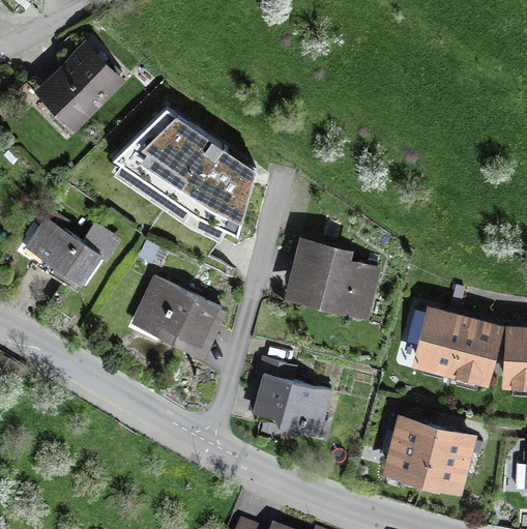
[(39,92),(70,123),(117,78),(85,46),(39,92)]
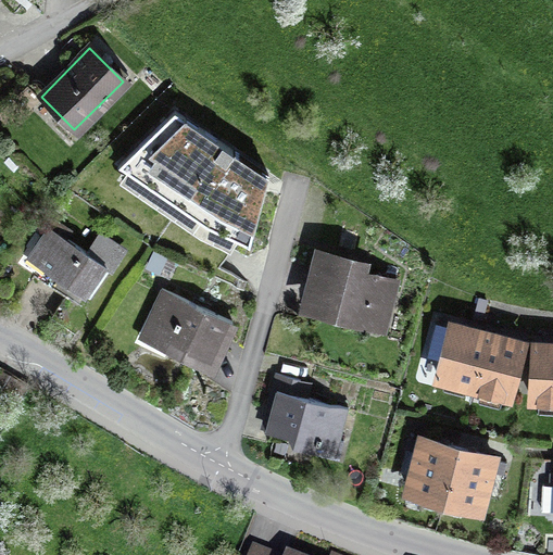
[(231,227),(264,177),(188,126),(155,176),(231,227)]
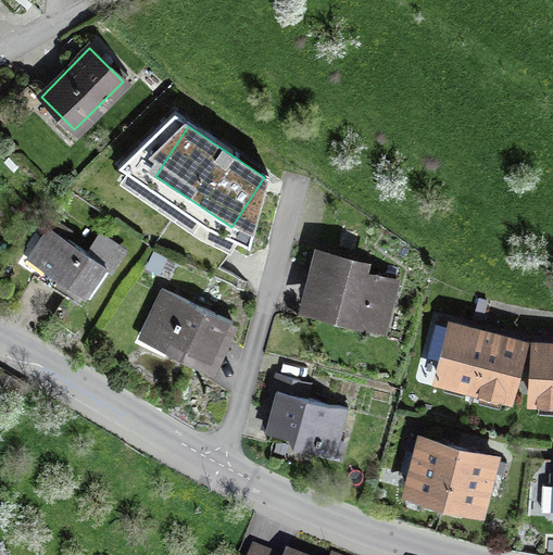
[(28,256),(88,297),(108,269),(48,228),(28,256)]
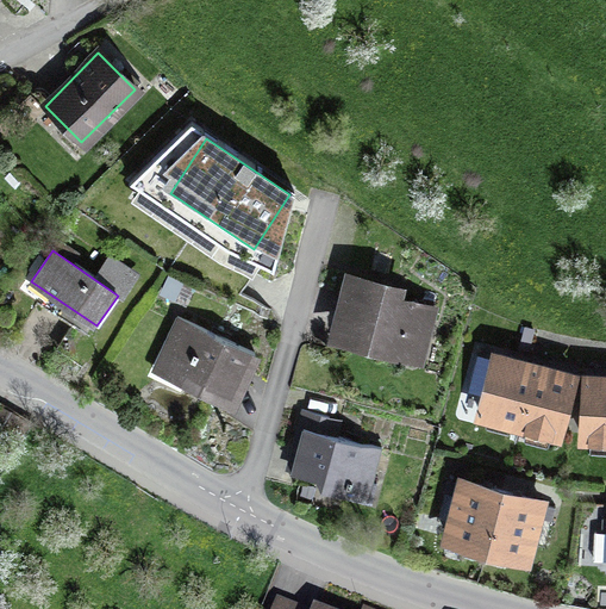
[(324,350),(423,374),(437,316),(404,308),(407,293),(342,278),(324,350)]
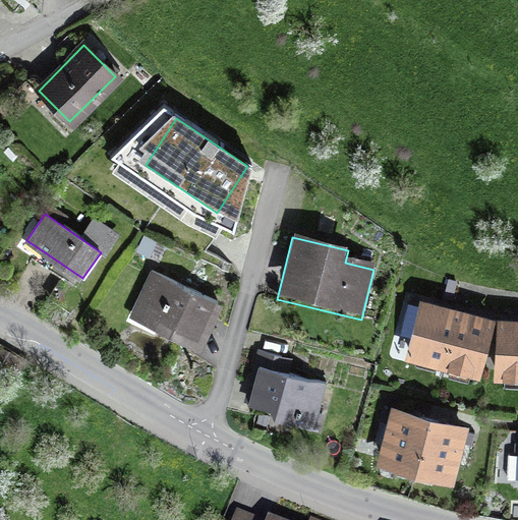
[(130,322),(204,354),(223,309),(150,277),(130,322)]
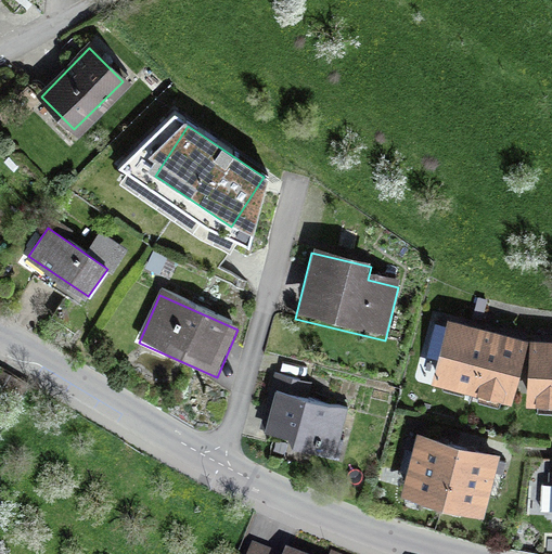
[(469,385),(483,333),(431,319),(421,356),(437,361),(434,375),(469,385)]
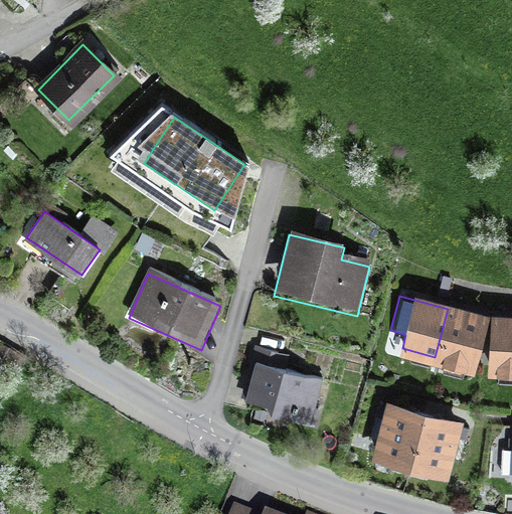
[(435,357),(469,366),(482,319),(448,309),(435,357)]
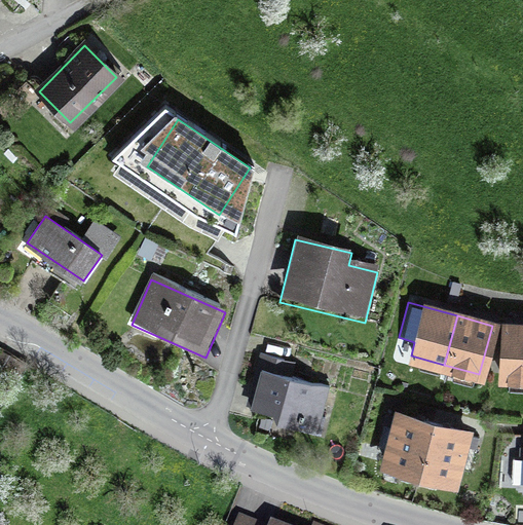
[(498,377),(522,378),(522,327),(501,326),(498,377)]
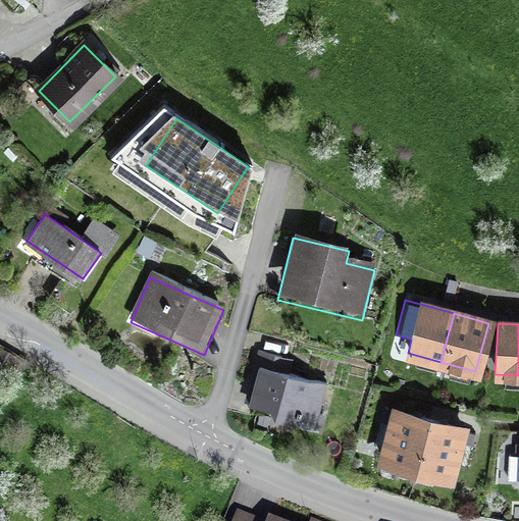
[(247,412),(317,430),(329,384),(259,366),(247,412)]
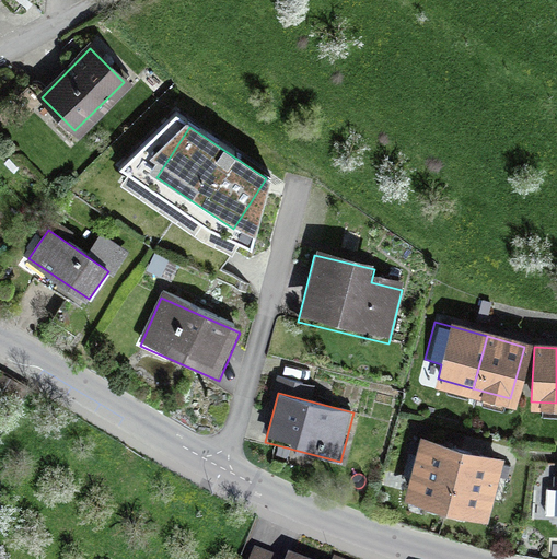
[(407,493),(443,503),(457,450),(420,440),(407,493)]
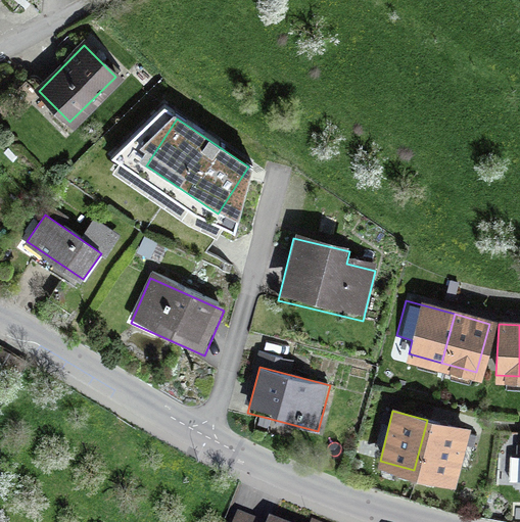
[(461,428),(427,420),(414,470),(447,479),(461,428)]
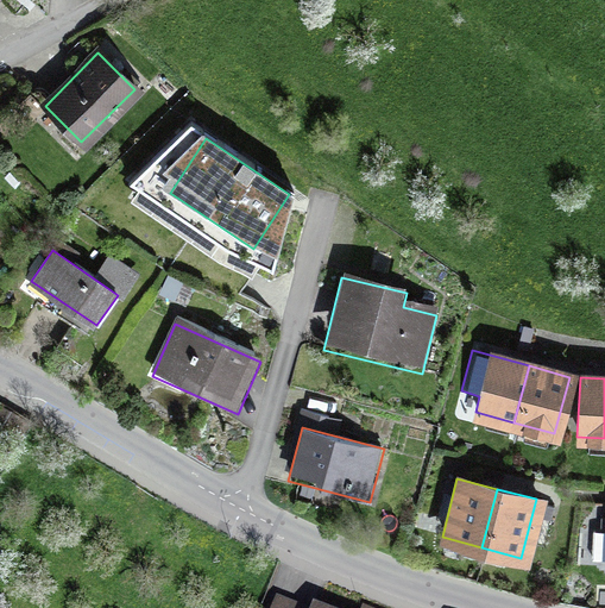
[(308,607),(273,595),(268,607),(308,607)]
